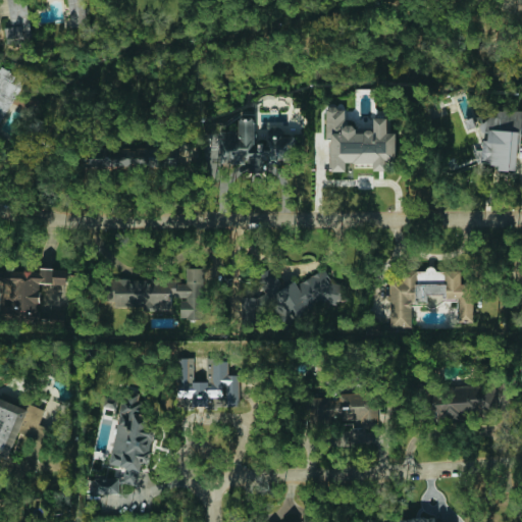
[(28,0),(67,0),(70,28),(88,25),(85,0),(7,0),(10,27),(5,28),(7,43),(32,41),(28,0)]
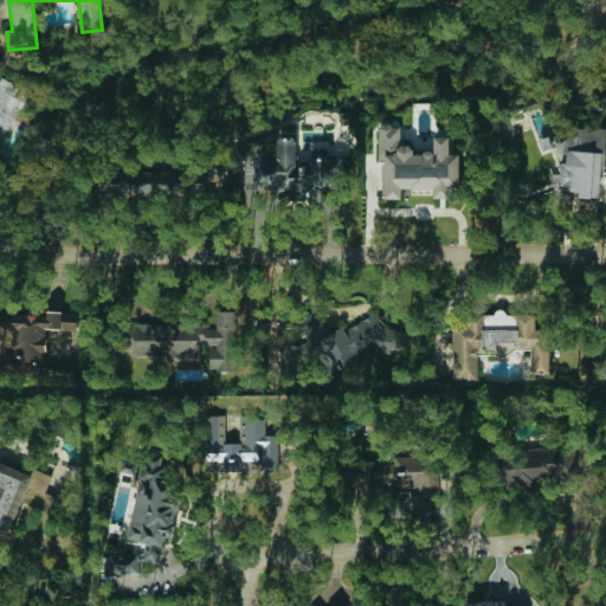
[(0,142),(27,91),(0,77),(0,142)]
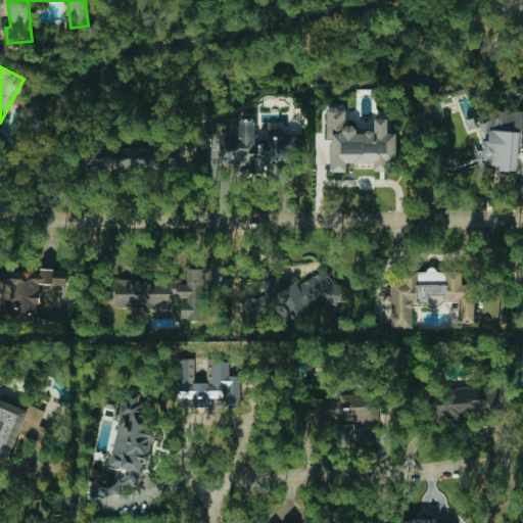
[(332,172),(347,172),(347,162),(374,163),(374,170),(396,171),(396,133),(387,133),(388,117),(375,117),(375,132),(357,132),(357,125),(345,125),(346,107),(327,107),(327,140),(333,140),(332,172)]
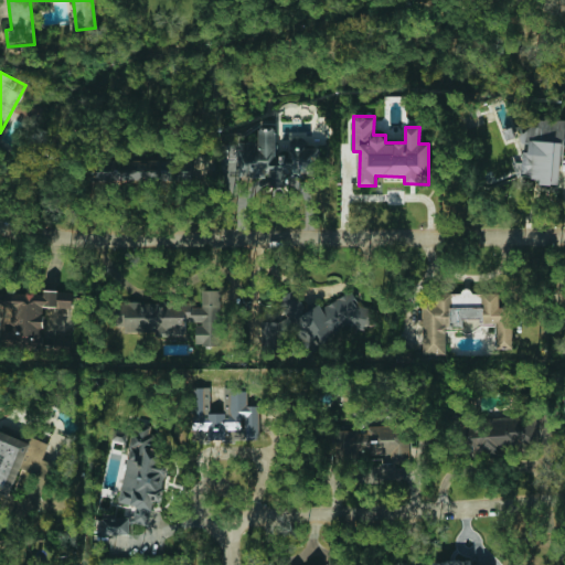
[(564,119),(537,118),(537,129),(522,129),(521,144),(523,144),(522,176),(540,177),(540,182),(562,184),(564,119)]
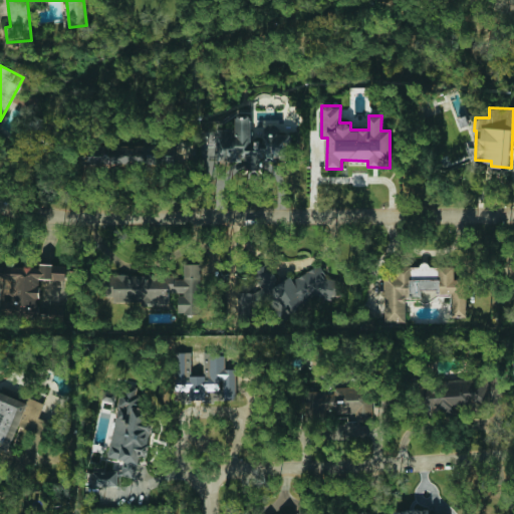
[(218,162),(237,162),(238,171),(268,170),(268,173),(276,173),(276,160),(290,159),(289,134),(263,135),(263,142),(251,143),(250,116),(235,116),(236,129),(217,130),(218,162)]
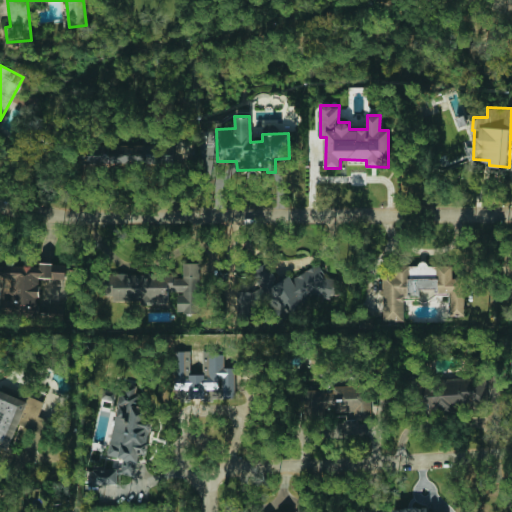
[(263,125),(263,132),(284,133),(284,126),(263,125)]
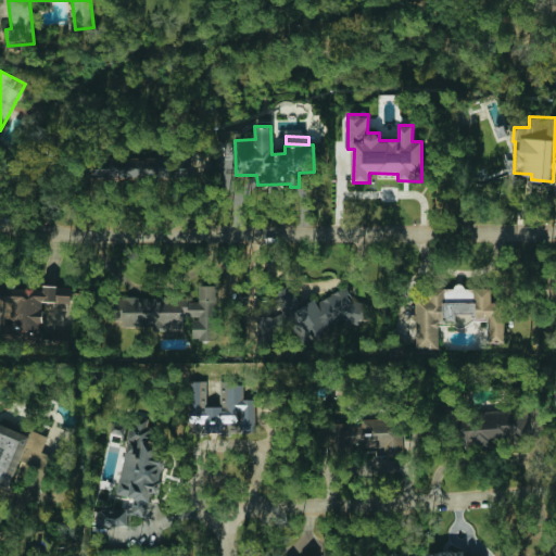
[(101,177),(152,180),(153,160),(112,158),(112,166),(101,165),(101,177)]
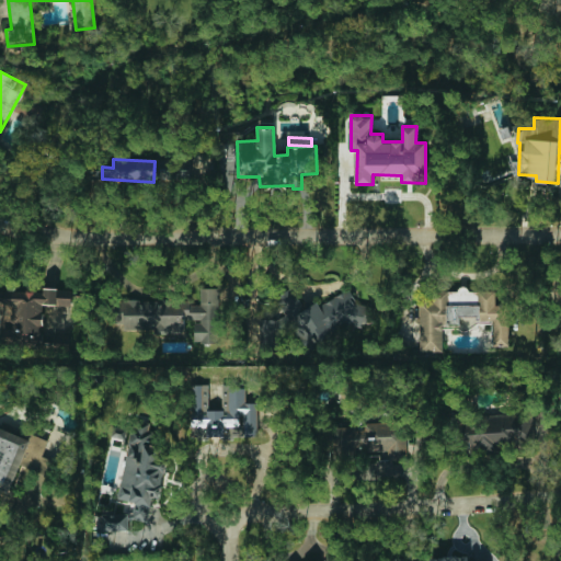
[(72,290),(7,287),(6,292),(0,290),(0,340),(42,342),(43,304),(71,305),(72,290)]
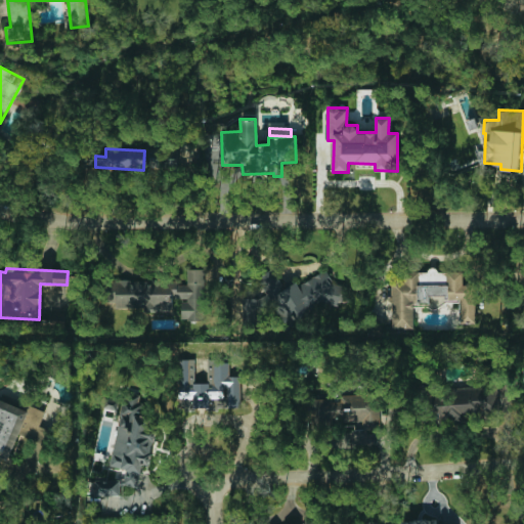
[(113,281),(113,308),(172,308),(172,299),(181,299),(181,319),(204,319),(204,268),(186,268),(186,280),(113,281)]
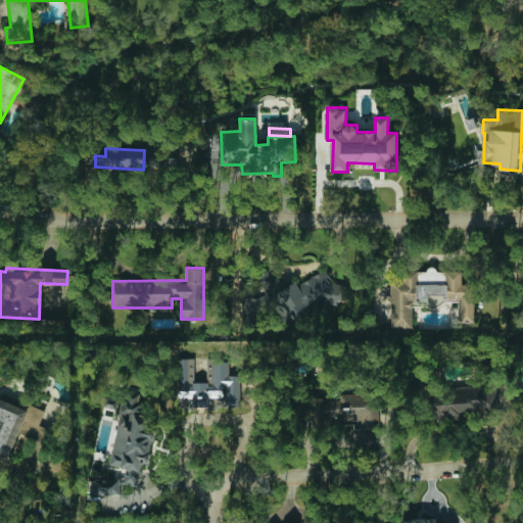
[(281,288),(274,268),(256,274),(264,291),(264,296),(241,297),(242,326),(260,325),(259,308),(265,306),(267,311),(278,310),(282,323),(339,301),(328,271),(281,288)]
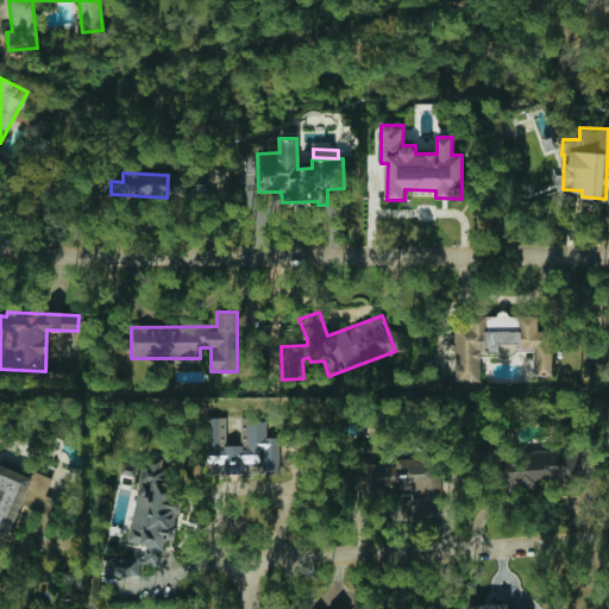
[(456,381),(481,381),(481,352),(500,352),(500,344),(518,344),(518,349),(534,349),(534,375),(552,375),(552,331),(538,331),(538,314),(498,314),(498,316),(469,316),(469,326),(456,326),(456,381)]
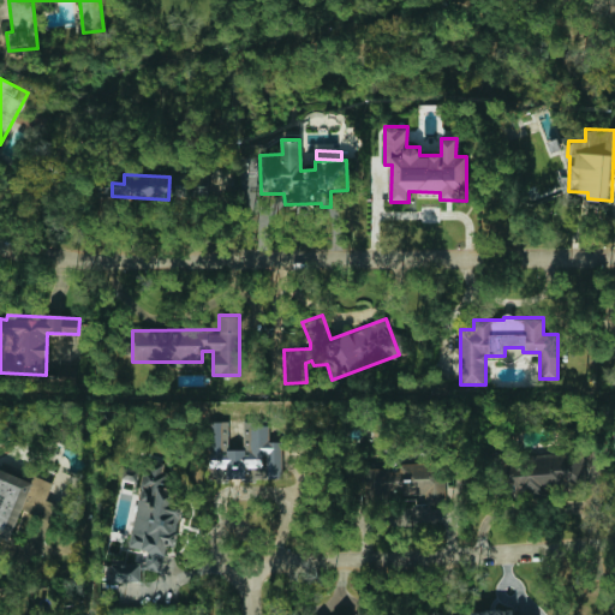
[(281,477),(281,441),(268,441),(268,422),(244,422),(244,449),(228,449),(227,422),(209,422),(210,469),(226,467),(226,478),(281,477)]
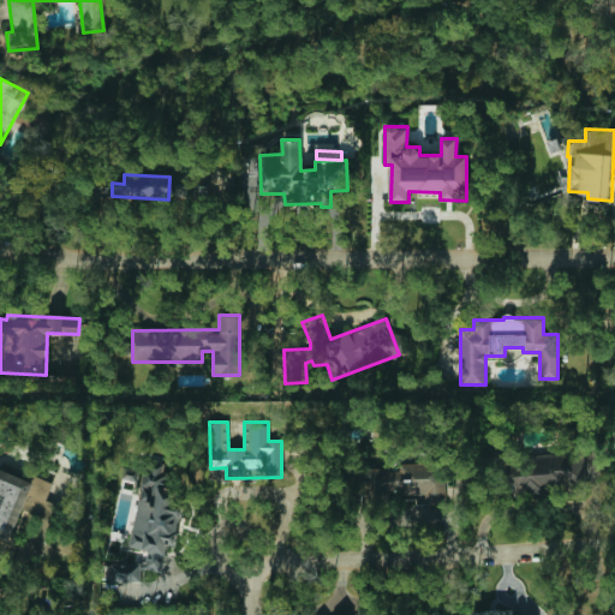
[(505,458),(506,494),(554,491),(553,488),(583,485),(581,454),(505,458)]
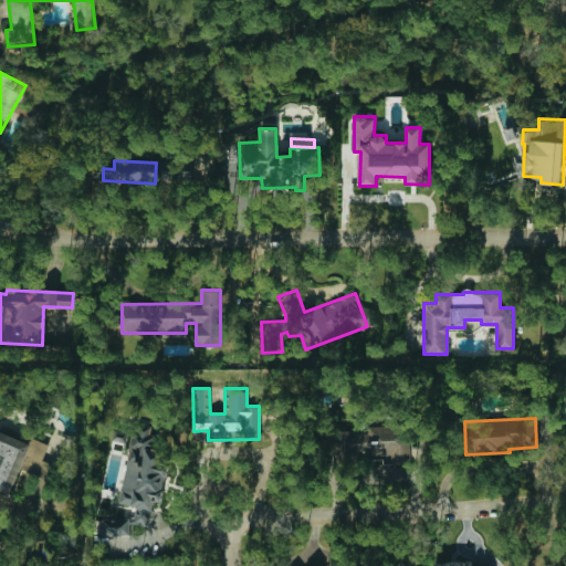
[(121,504),(135,505),(133,524),(149,526),(153,501),(161,502),(166,469),(152,467),(157,427),(132,423),(121,504)]
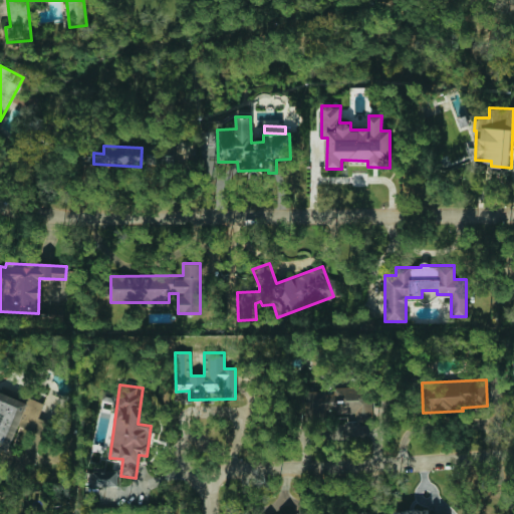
[(0,448),(9,451),(28,397),(0,387),(0,448)]
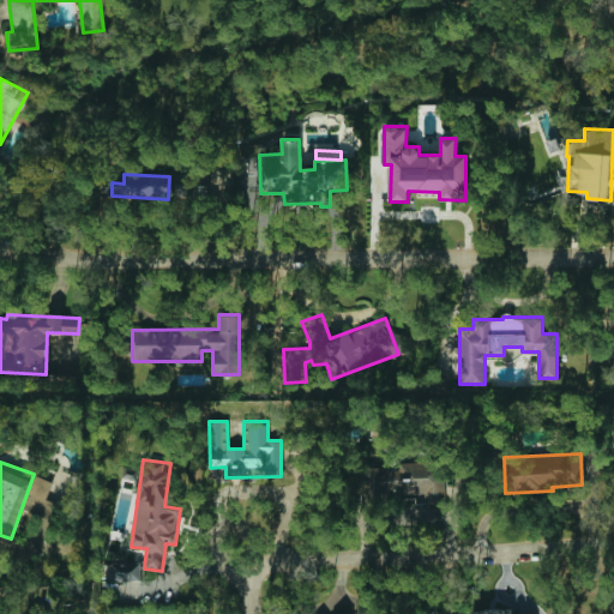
[(443,503),(443,462),(398,462),(398,468),(365,468),(365,504),(390,504),(390,492),(425,492),(425,503),(443,503)]
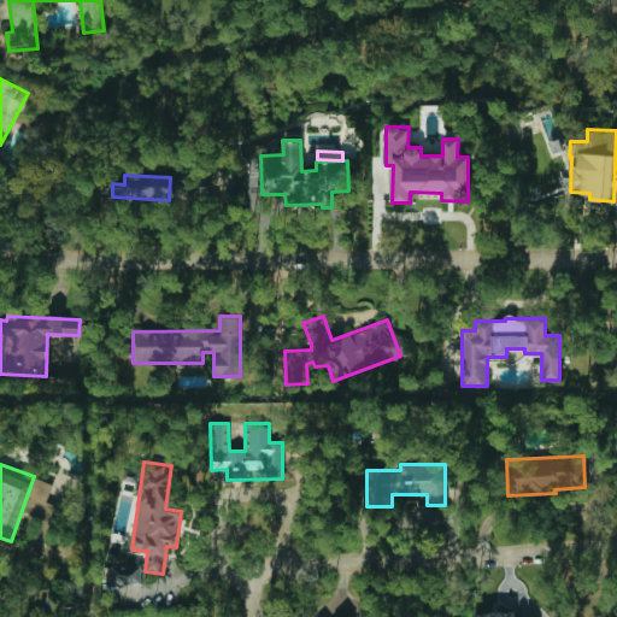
[(111,583),(141,583),(140,565),(111,565),(111,583)]
